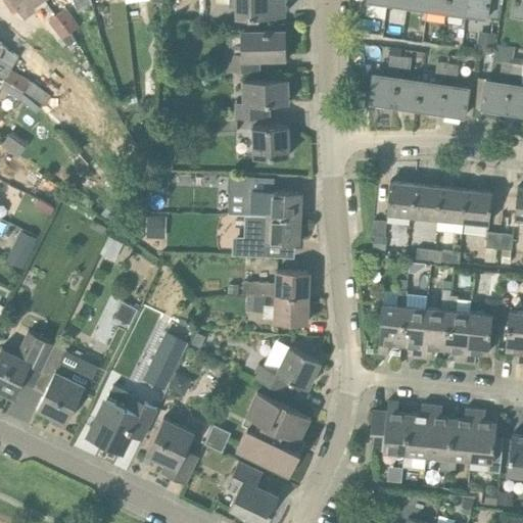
[(34,7),(43,0),(3,0),(13,13),(19,9),(26,17),(36,10),(34,7)]
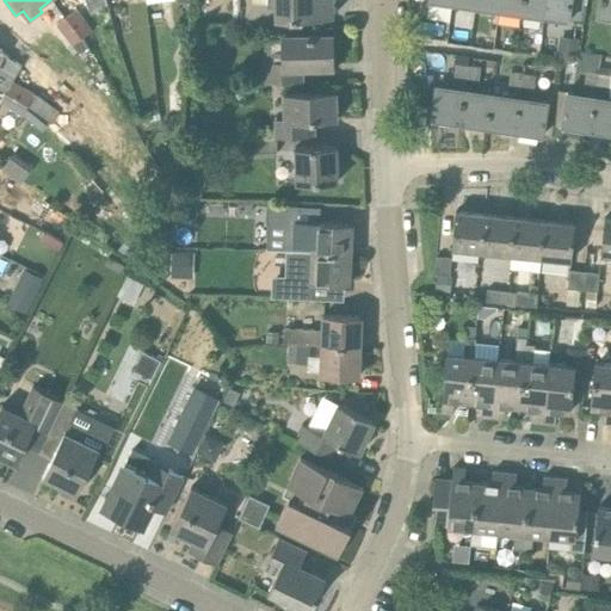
[(85,0),(91,13),(107,4),(106,0),(85,0)]
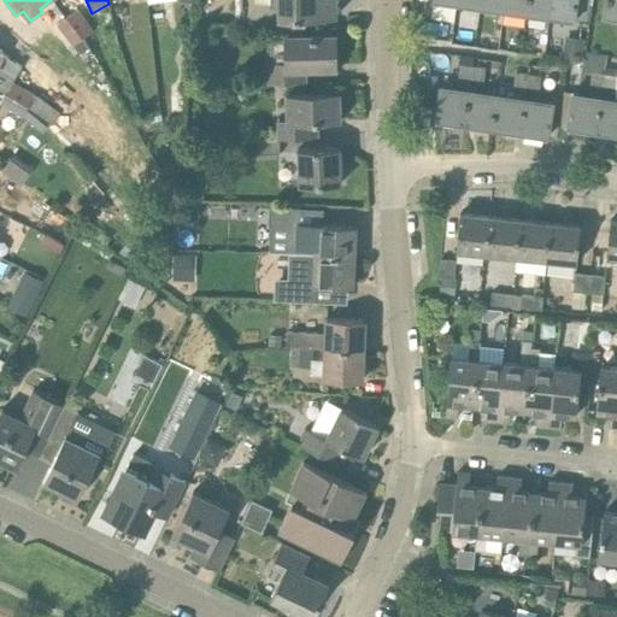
[(335,0),(234,0),(235,29),(305,27),(305,17),(336,17),(335,0)]
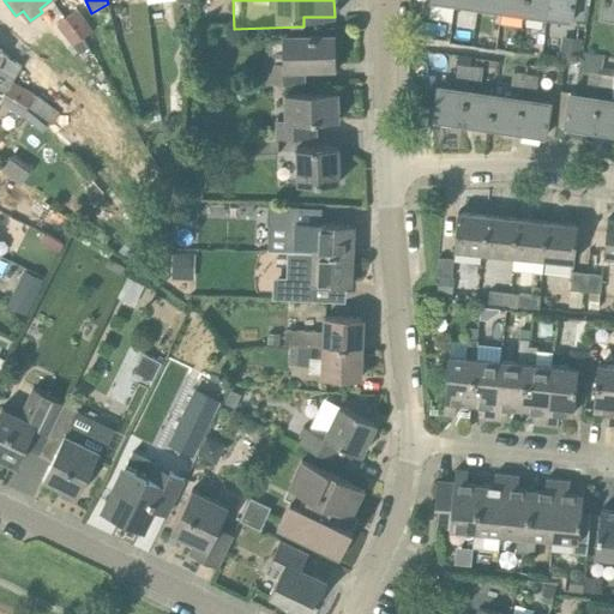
[(479,0),(477,8),(501,12),(503,0),(479,0)]
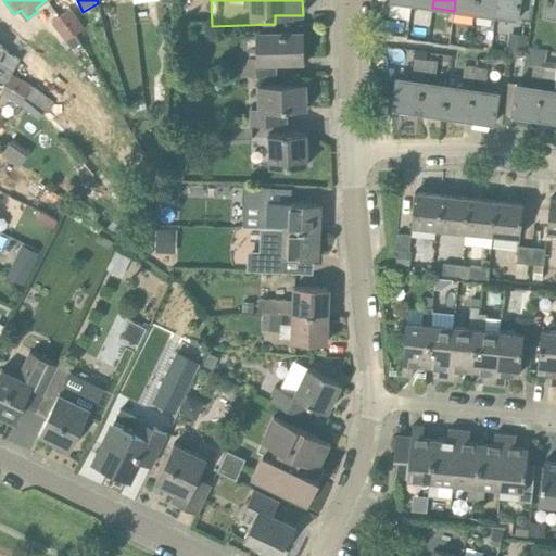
[(475,14),(476,0),(455,0),(454,11),(475,14)]
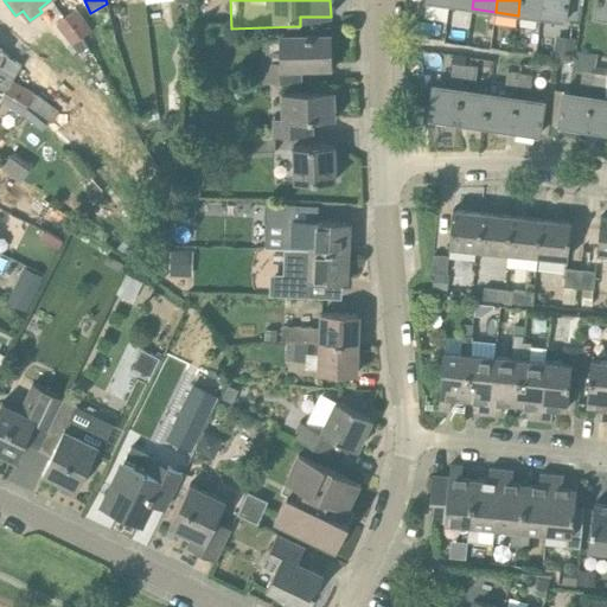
[(519,0),(518,16),(541,19),(543,0),(519,0)]
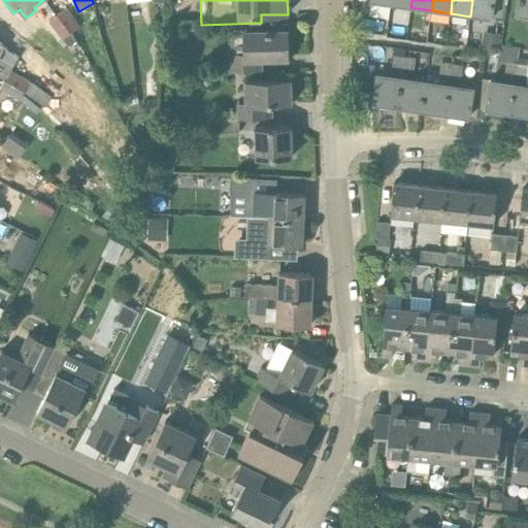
[(472,0),(470,17),(491,20),(493,0),(472,0)]
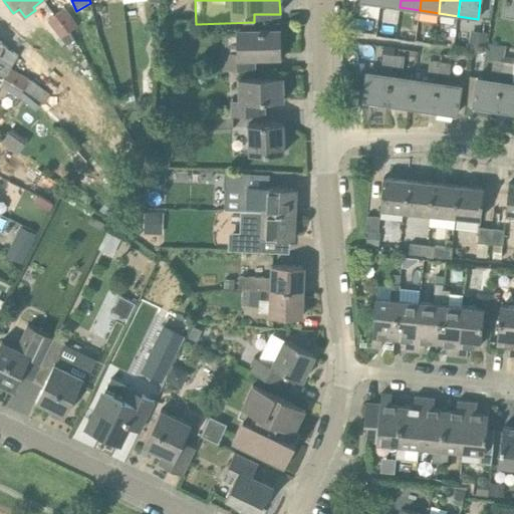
[(513,15),(513,0),(506,0),(504,14),(513,15)]
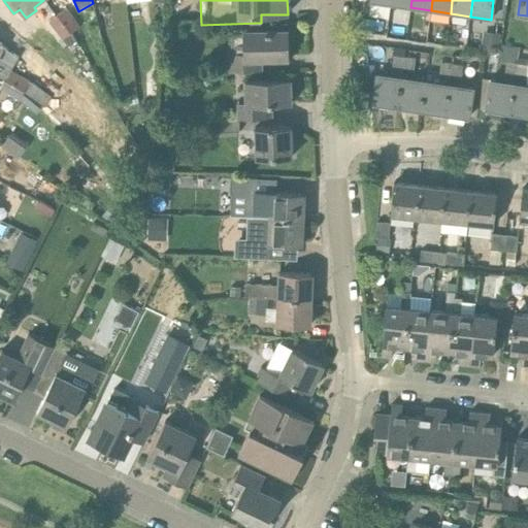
[(66,8),(58,15),(70,33),(79,27),(66,8)]
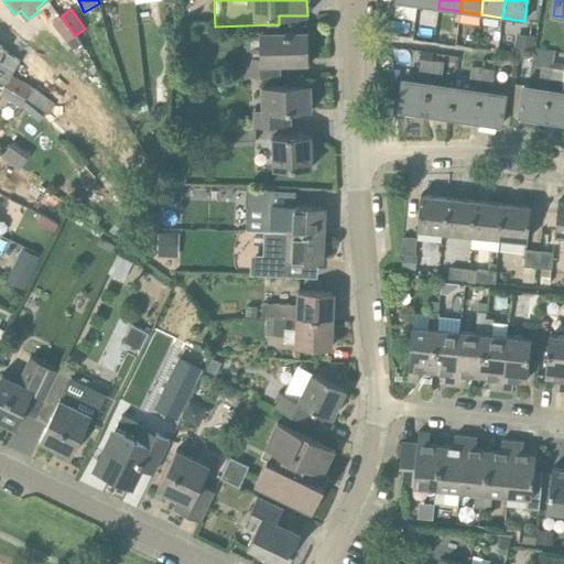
[(75,35),(62,17),(52,23),(66,42),(75,35)]
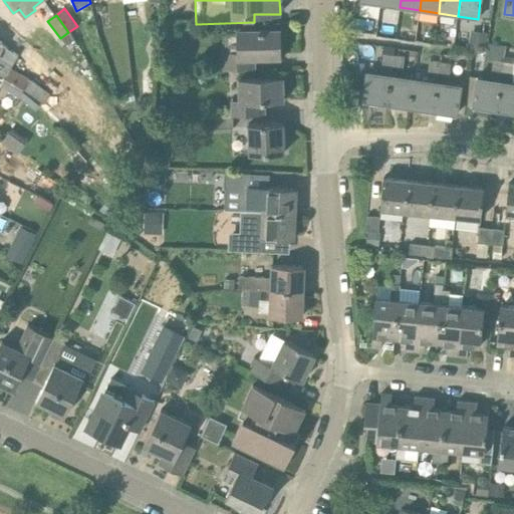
[(281,57),(281,30),(223,31),(223,52),(221,52),(222,69),(253,68),(253,57),(281,57)]
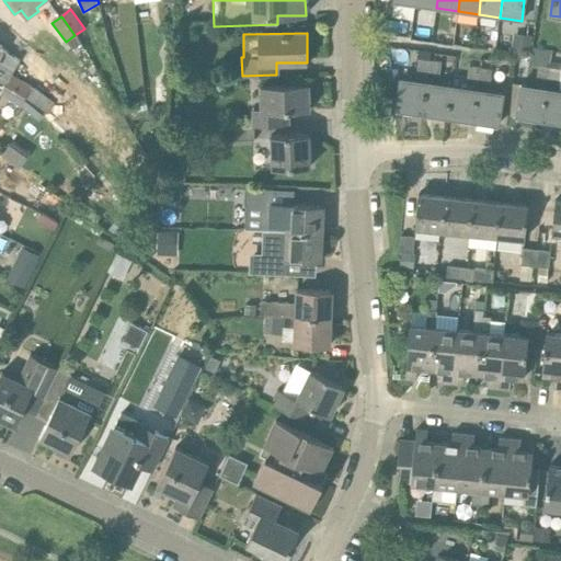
[(512,49),(529,52),(531,36),(514,34),(512,49)]
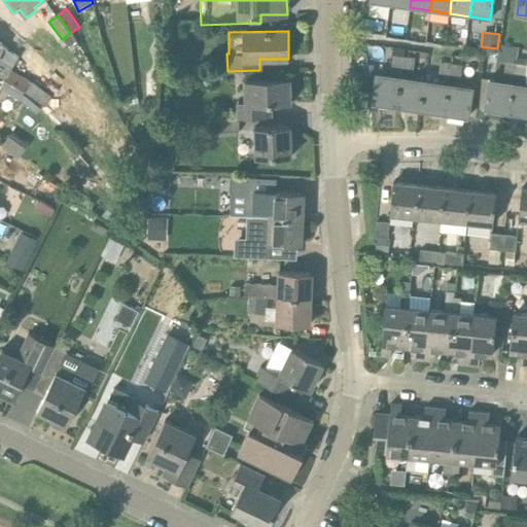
[(0,76),(24,91),(30,81),(11,72),(20,58),(3,48),(4,47),(0,44),(0,76)]
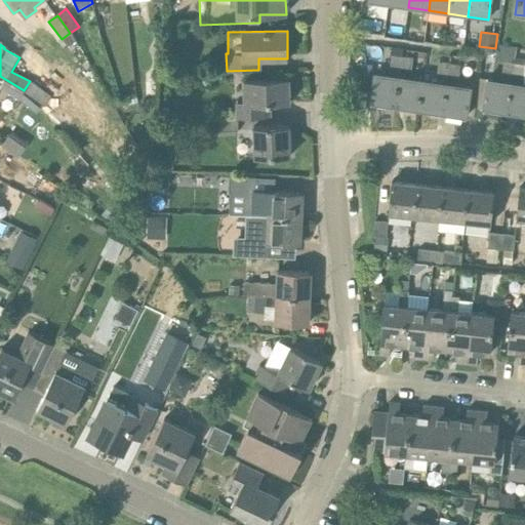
[(389,67),(400,69),(402,57),(391,55),(389,66),(389,67)]
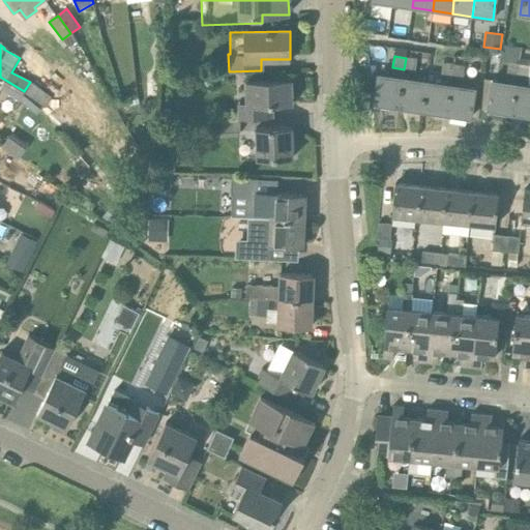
[(406,58),(404,69),(415,71),(415,68),(416,59),(406,58)]
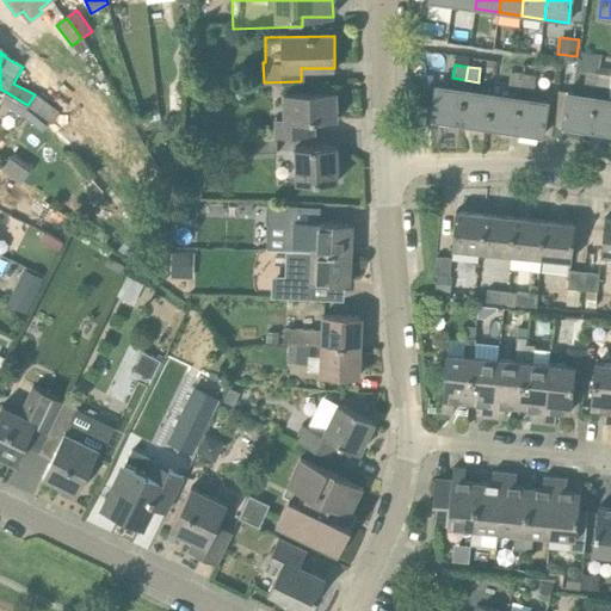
[(597,87),(599,74),(586,72),(584,86),(597,87)]
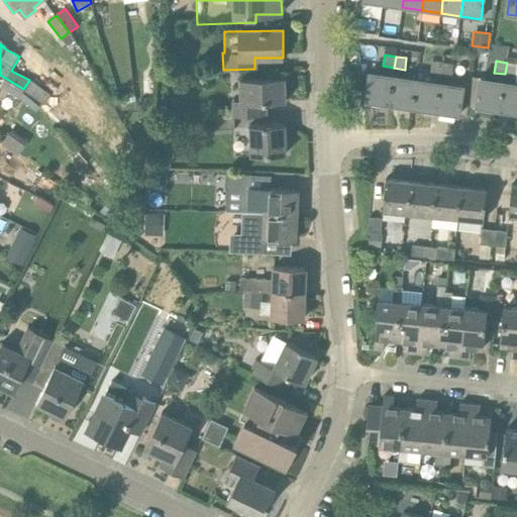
[(430,73),(440,75),(442,63),(432,62),(430,73)]
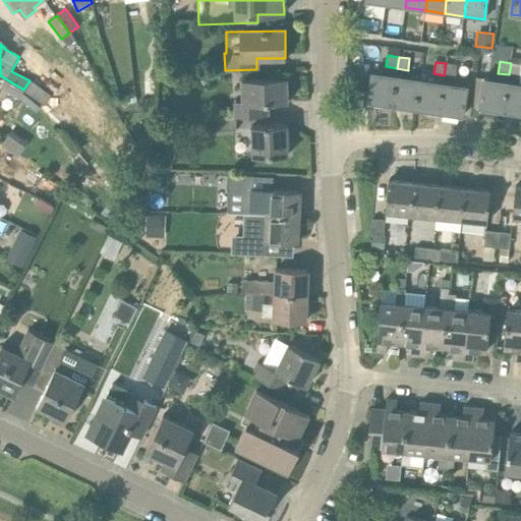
[(457,65),(446,63),(444,75),(456,76),(457,65)]
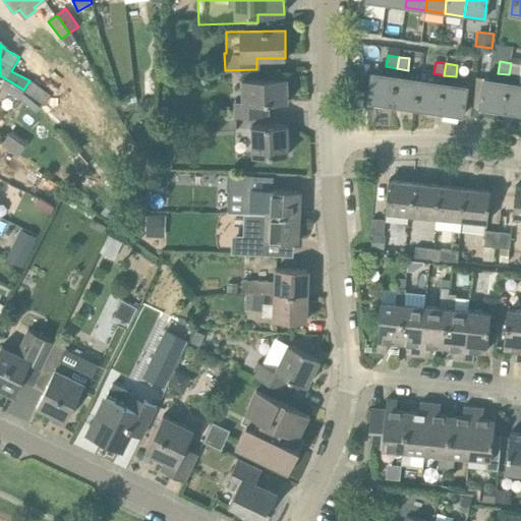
[(520,64),(511,63),(509,74),(519,76),(520,64)]
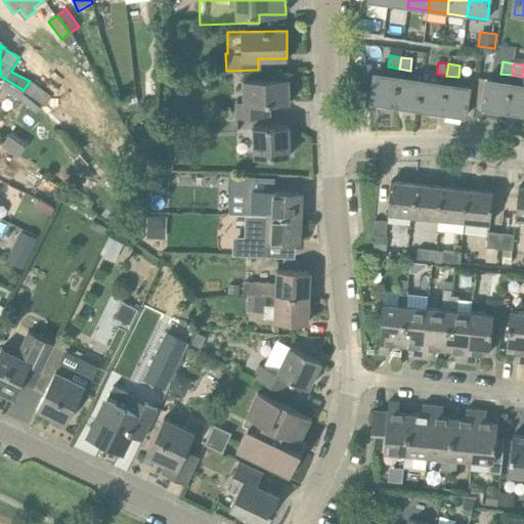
[(393,106),(398,77),(386,74),(375,73),(369,103),(393,106)]
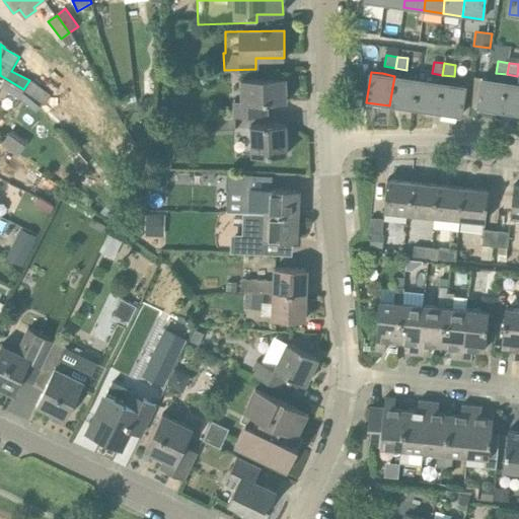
[(0,87),(18,98),(23,89),(0,75),(0,87)]
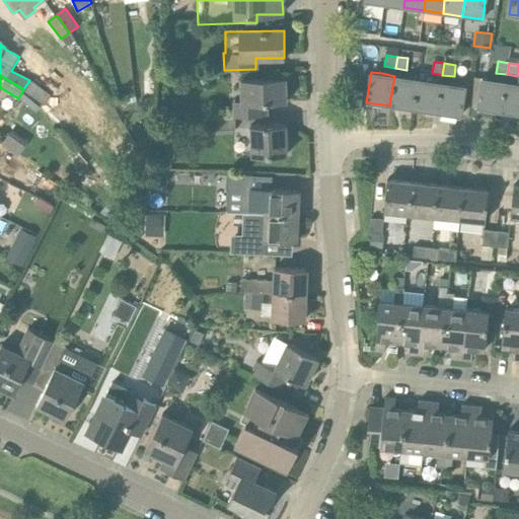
[(414,109),(418,79),(394,76),(389,105),(414,109)]
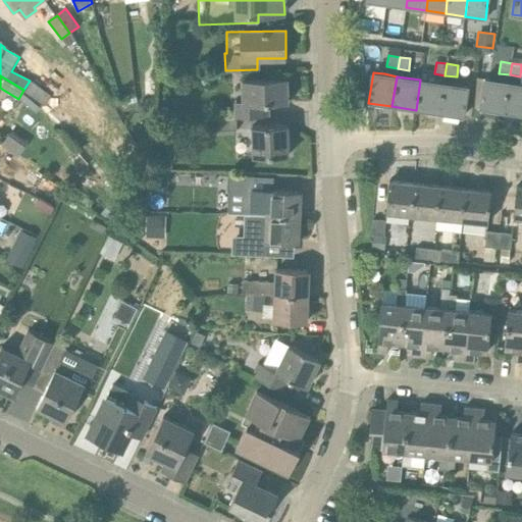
[(261,103),(286,103),(286,79),(244,80),(245,101),(236,101),(237,116),(261,116),(261,103)]
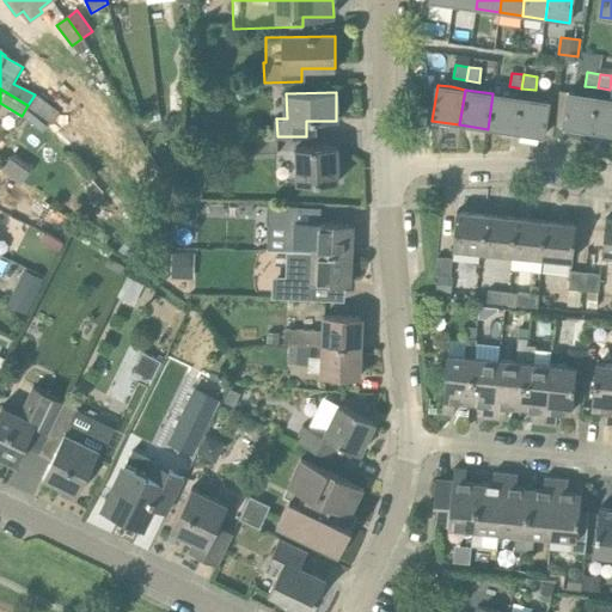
[(563,128),(591,132),(595,96),(568,92),(563,128)]
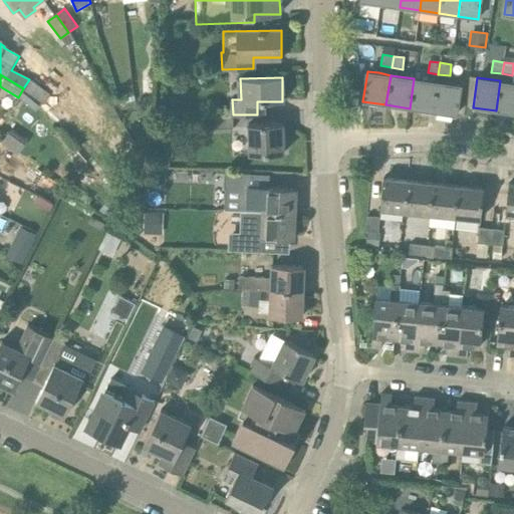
[(410,108),(433,111),(437,81),(414,78),(410,108)]
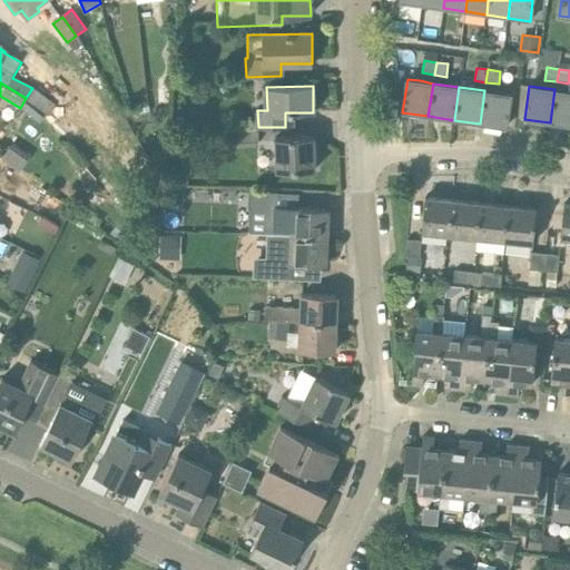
[(26,98),(49,115),(53,106),(55,104),(36,90),(32,88),(26,98)]
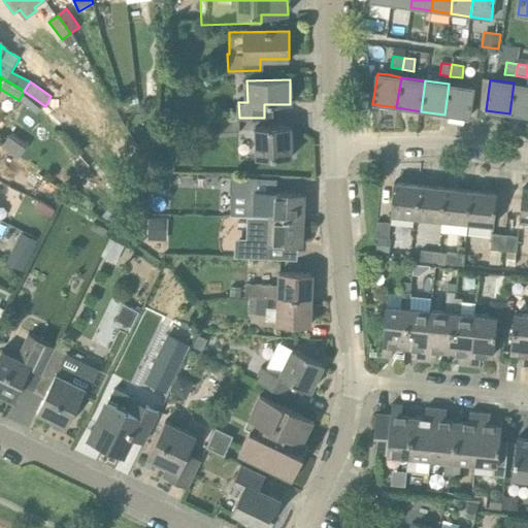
[(527,85),(514,83),(509,113),(527,116),(527,85)]
